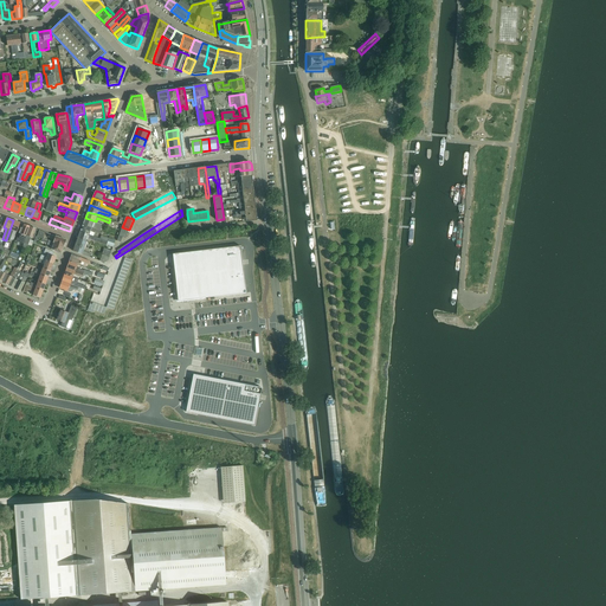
[(85,218),(83,225),(92,229),(98,231),(100,227),(101,227),(102,227),(102,225),(102,224),(96,221),(85,218)]
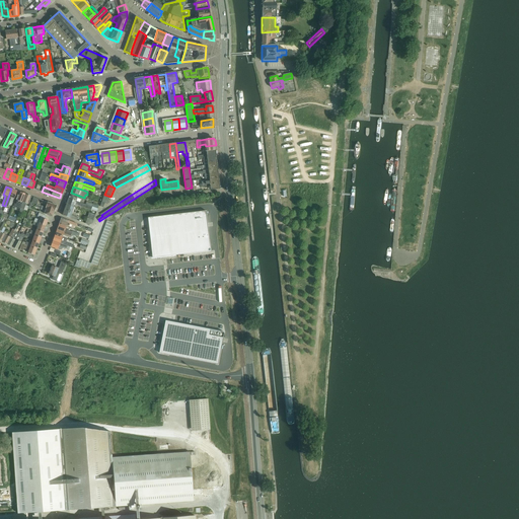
[(11,189),(5,206),(8,207),(11,198),(14,199),(17,191),(11,189)]
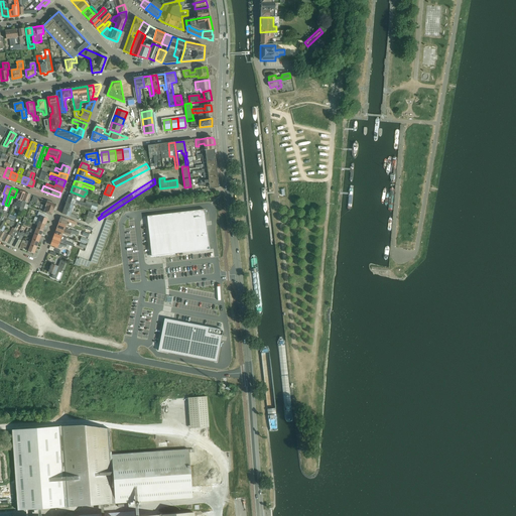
[(18,200),(16,206),(20,208),(25,194),(20,191),(19,195),(18,195),(16,199),(18,200)]
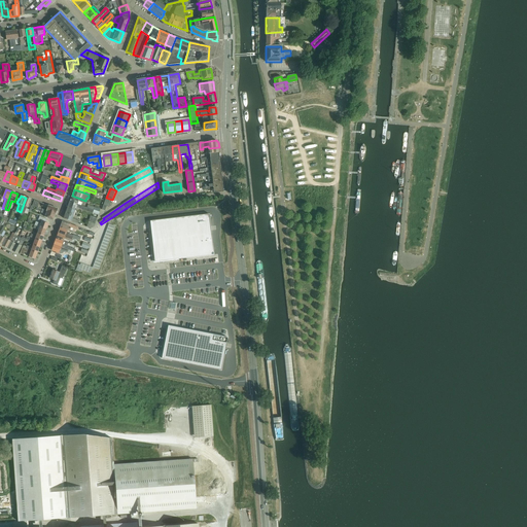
[(72,196),(70,201),(81,206),(83,202),(89,204),(90,202),(80,199),(72,196)]
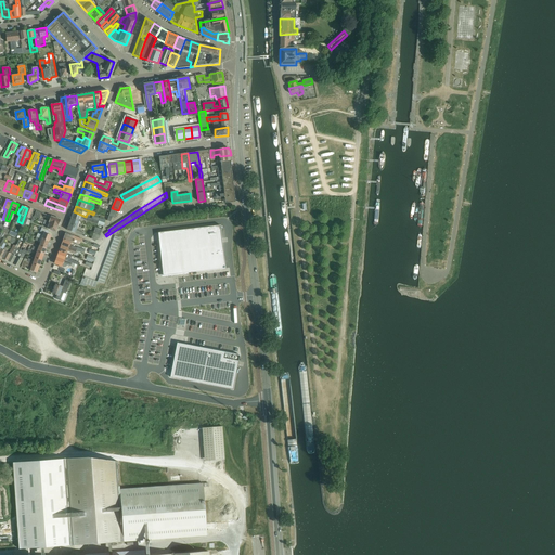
[(27,208),(22,223),(26,224),(28,218),(31,218),(33,214),(31,214),(33,209),(27,208)]
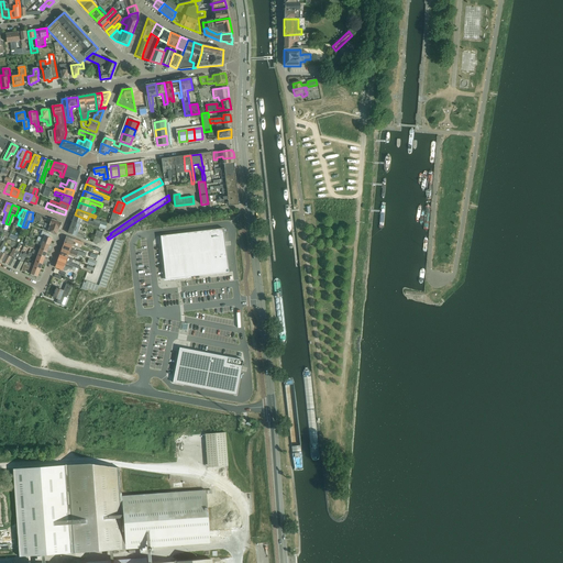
[(75,214),(73,221),(74,221),(81,224),(83,221),(86,223),(99,228),(100,224),(92,222),(90,221),(87,220),(75,214)]
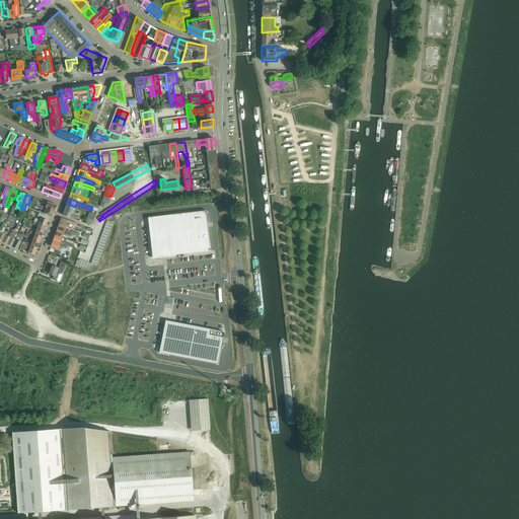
[(46,208),(55,211),(56,207),(56,206),(43,201),(42,203),(44,204),(44,205),(47,206),(46,208)]
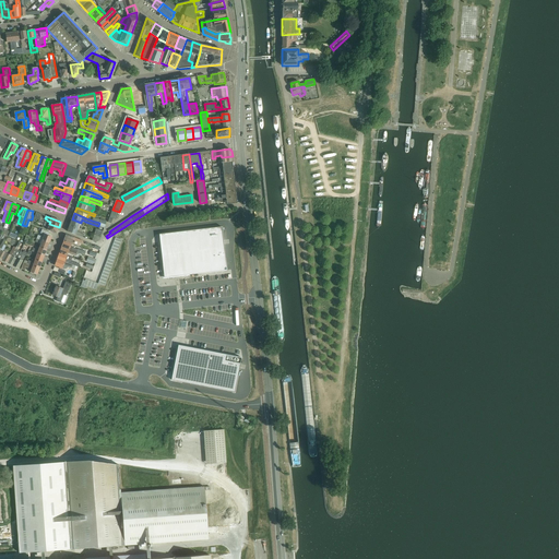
[(81,223),(73,219),(69,232),(82,237),(84,234),(78,232),(81,223)]
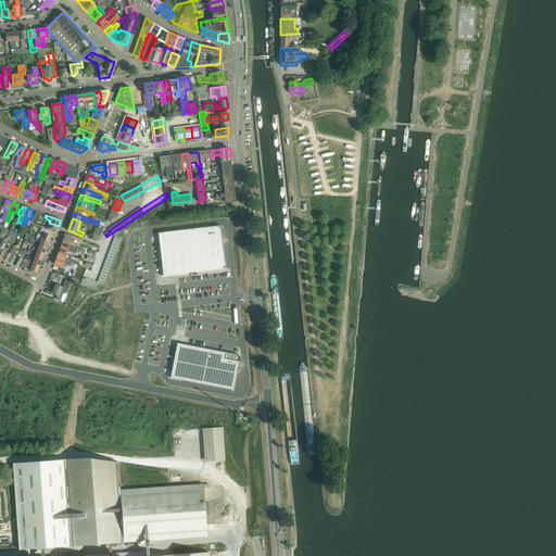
[(45,220),(43,224),(49,226),(48,229),(57,232),(59,226),(49,223),(45,220)]
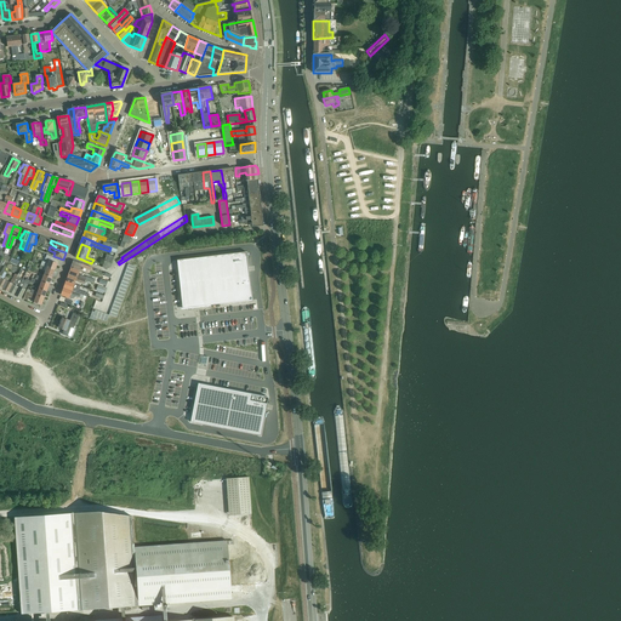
[(211,256),(177,261),(180,280),(181,295),(182,305),(182,308),(210,306),(229,303),(252,301),(251,286),(250,286),(249,272),(246,252),(211,256)]
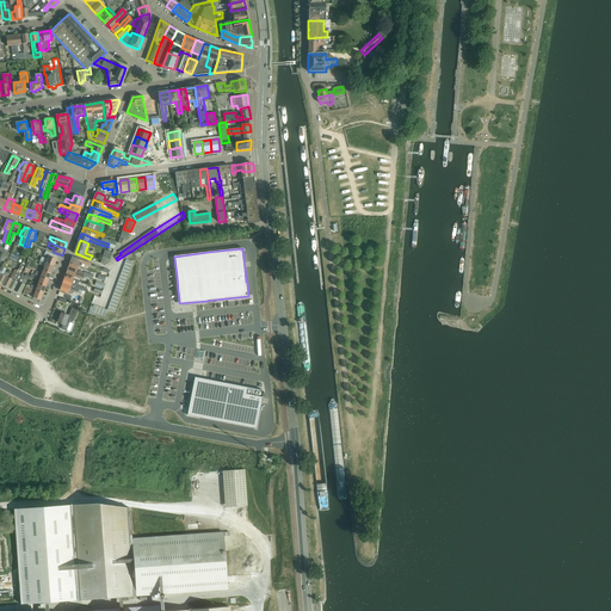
[(47,264),(54,266),(56,259),(53,258),(55,254),(47,251),(44,255),(49,257),(48,260),(42,258),(41,261),(44,263),(47,264)]
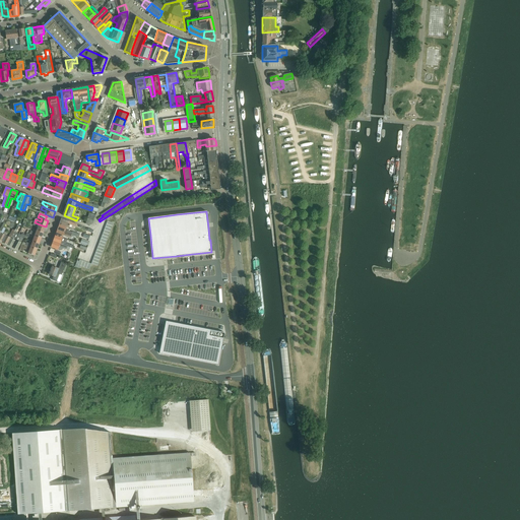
[(89,225),(92,223),(96,215),(89,213),(85,223),(89,225)]
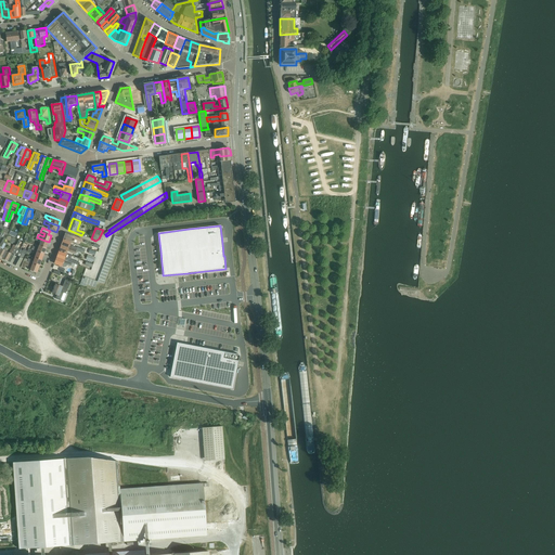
[(66,233),(64,240),(72,242),(73,239),(81,242),(82,239),(66,233)]
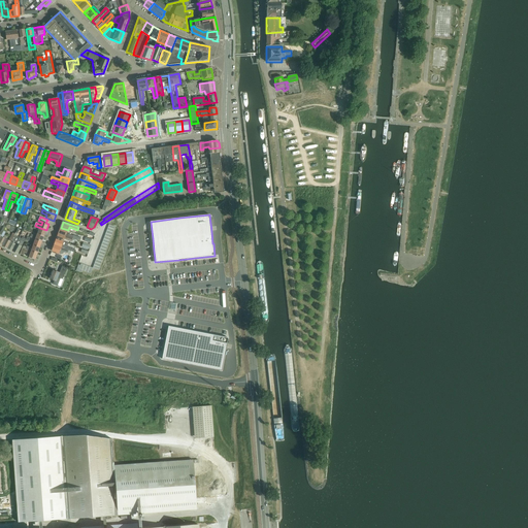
[(37,233),(44,236),(46,230),(40,228),(37,233)]
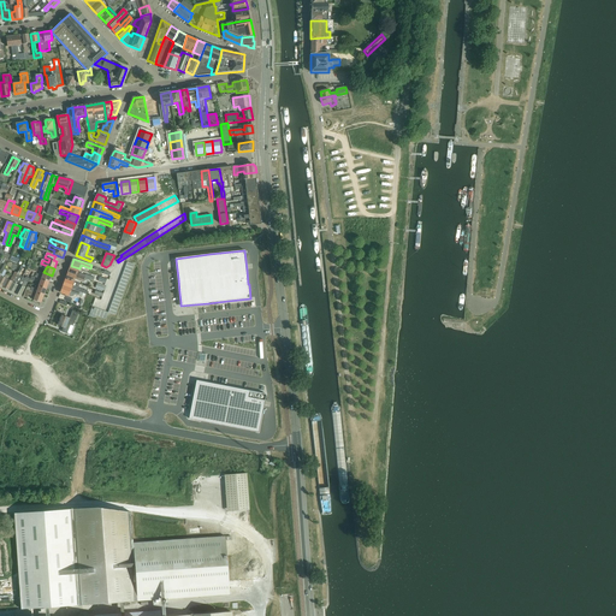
[(71,266),(69,272),(84,278),(86,276),(78,272),(80,268),(71,266)]
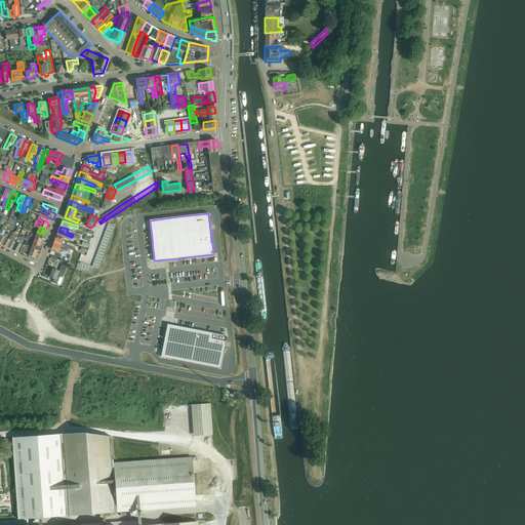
[(2,245),(7,247),(14,233),(12,232),(8,239),(5,238),(2,245)]
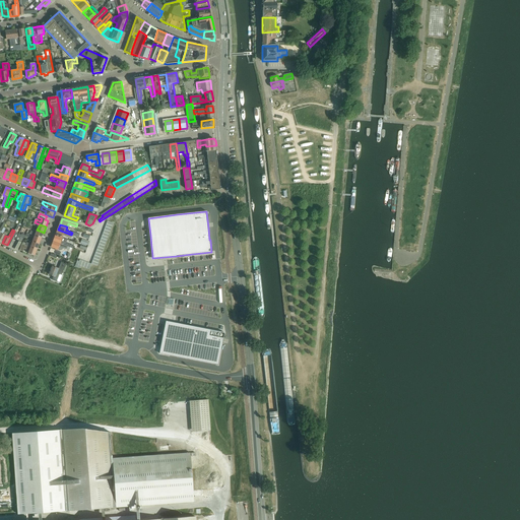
[(15,230),(7,245),(12,248),(15,241),(19,234),(16,233),(17,231),(15,230)]
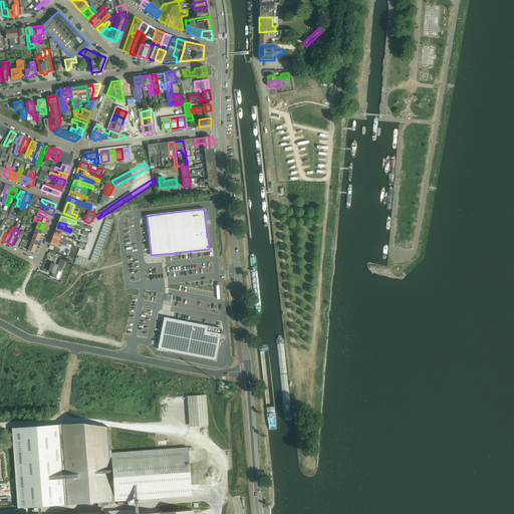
[(32,232),(34,233),(41,236),(43,230),(36,227),(35,230),(30,228),(29,231),(32,232)]
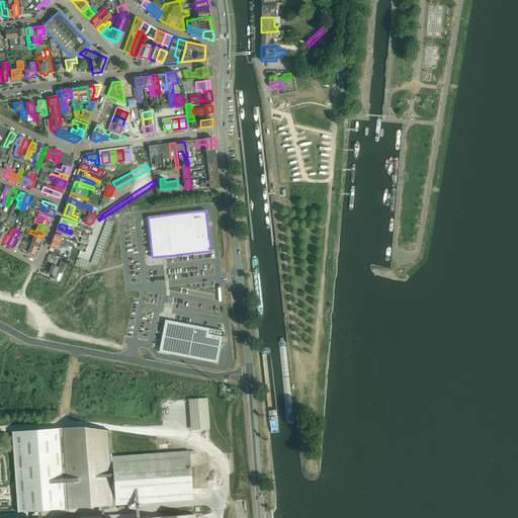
[(58,229),(56,235),(63,238),(64,235),(70,237),(71,234),(58,229)]
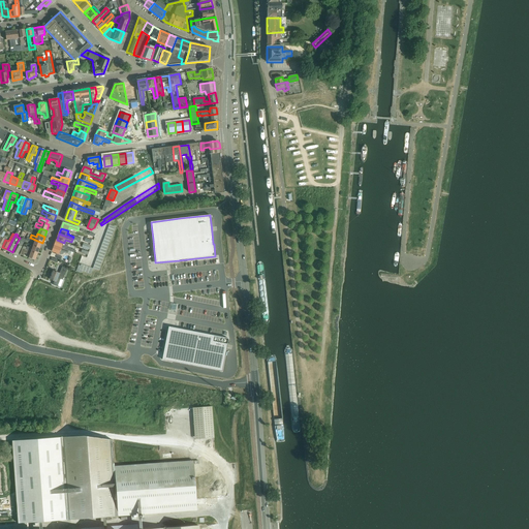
[(20,238),(16,245),(12,252),(18,254),(25,241),(26,239),(23,238),(22,239),(20,238)]
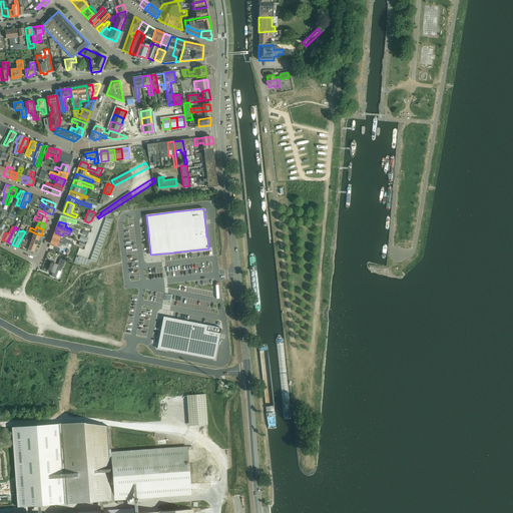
[(34,232),(32,238),(39,240),(41,235),(34,232)]
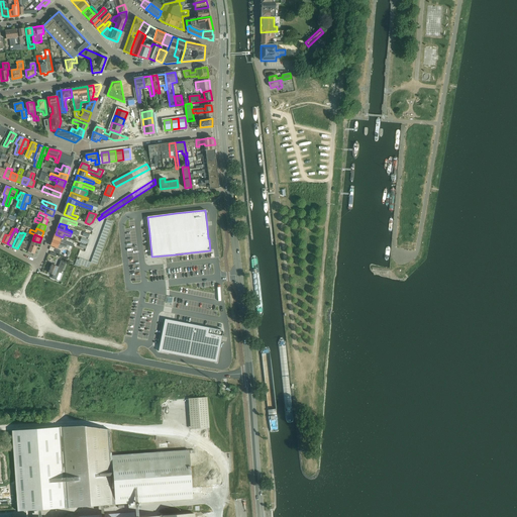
[(56,234),(54,240),(70,246),(71,244),(61,240),(63,237),(56,234)]
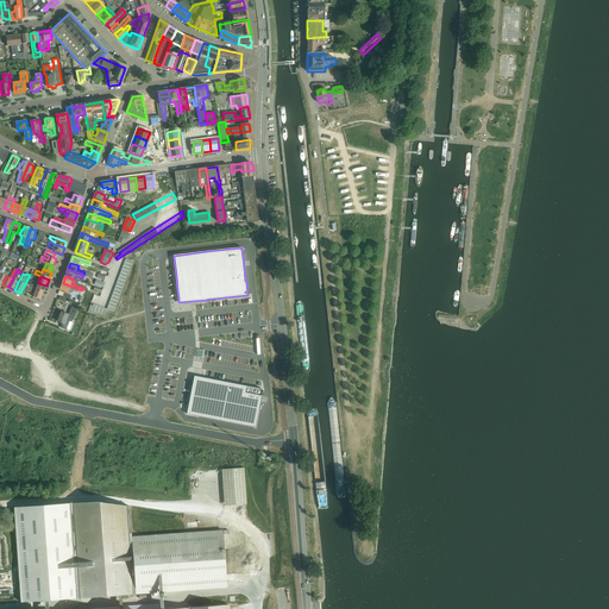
[(31,284),(30,287),(30,288),(43,293),(46,286),(38,283),(37,287),(31,284)]
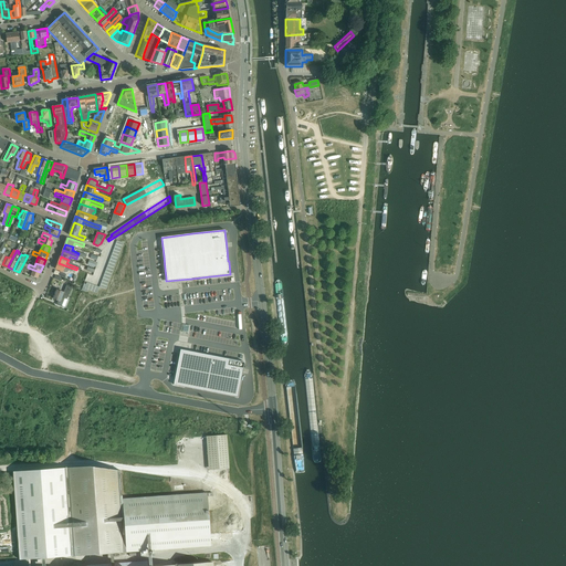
[(76,270),(59,263),(56,270),(63,272),(64,269),(75,272),(76,270)]
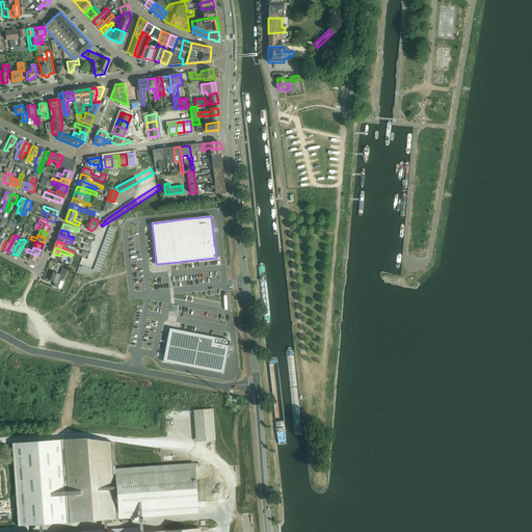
[(21,256),(24,257),(25,255),(30,256),(29,259),(35,262),(37,256),(26,251),(26,250),(23,249),(21,256)]
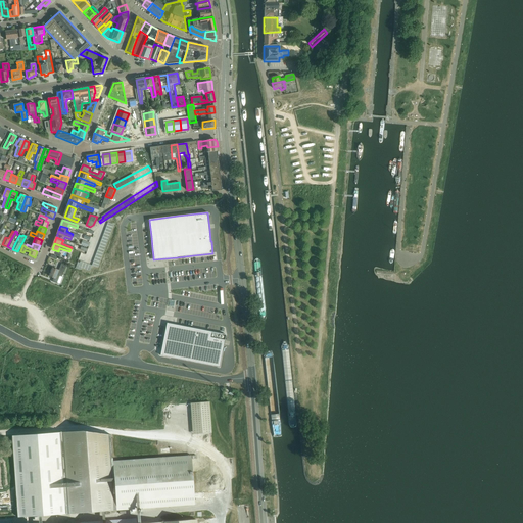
[(62,277),(66,266),(62,264),(59,270),(53,268),(50,276),(54,278),(53,282),(57,283),(60,276),(62,277)]
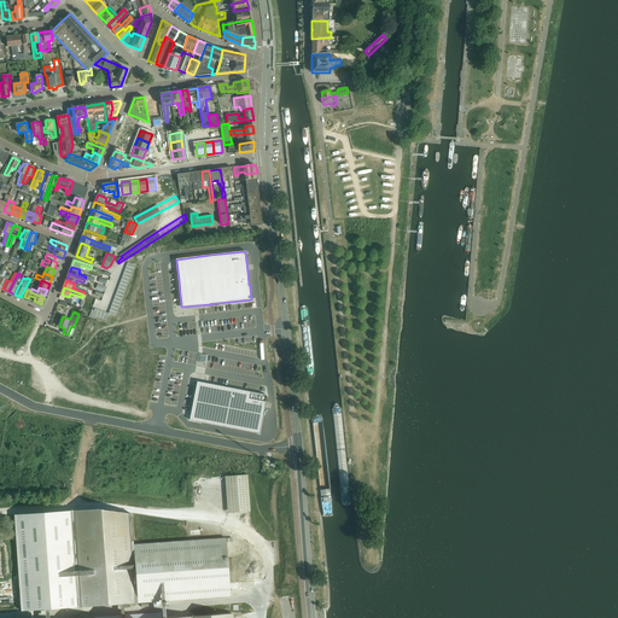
[(190,420),(222,427),(260,435),(263,418),(267,396),(237,390),(207,384),(202,383),(197,386),(193,403),(190,420)]
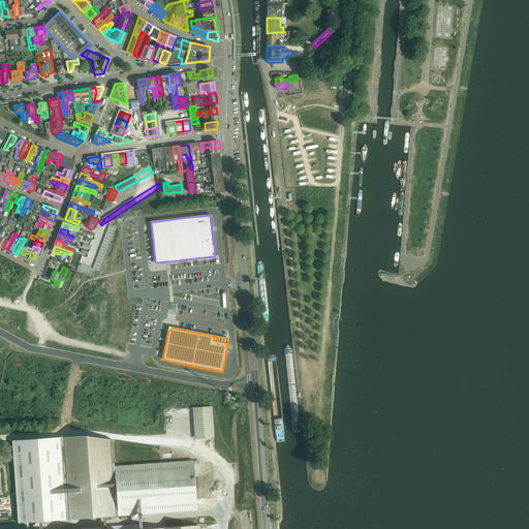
[(211,406),(192,408),(194,436),(214,435),(212,407),(211,406)]
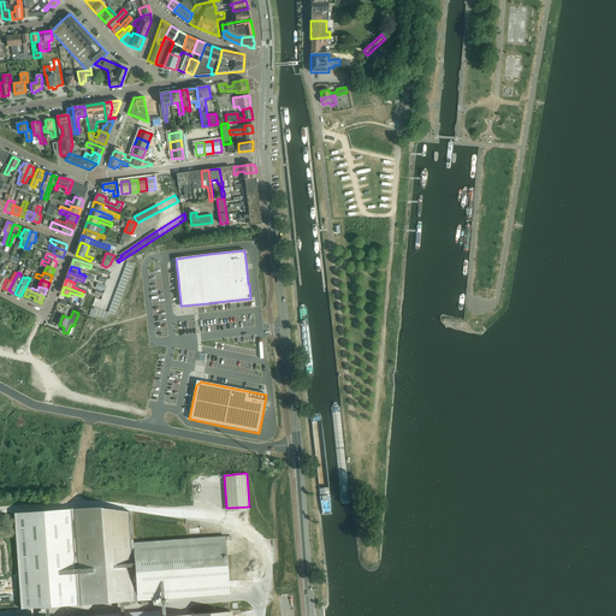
[(164,602),(166,602),(166,599),(229,594),(229,587),(226,556),(225,537),(132,543),(131,513),(102,508),(15,514),(22,609),(82,605),(82,610),(92,610),(92,604),(154,600),(154,604),(161,604),(161,599),(164,599),(164,602)]
